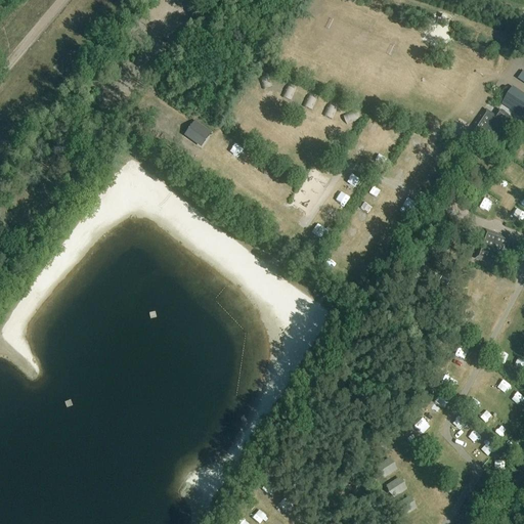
[(501,103),(523,119),(523,118),(523,96),(512,88),(501,103)]
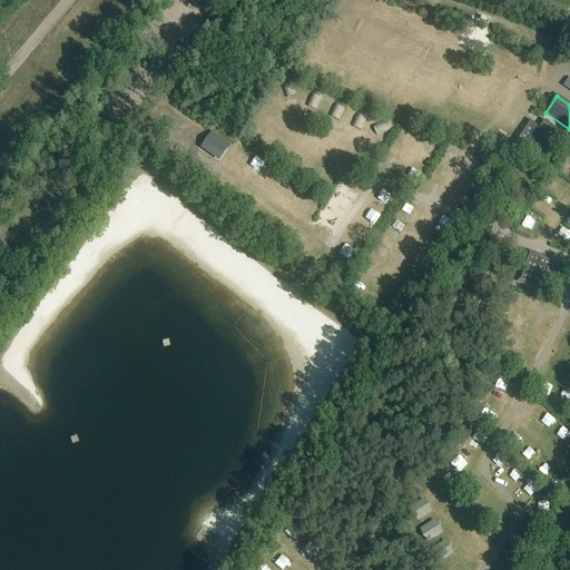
[(558,130),(542,120),(523,148),(539,158),(558,130)]
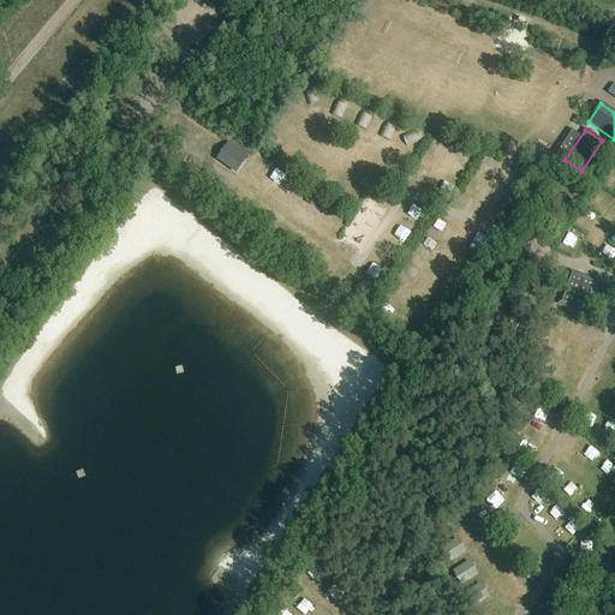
[(225,148),(212,166),(232,180),(245,162),(225,148)]
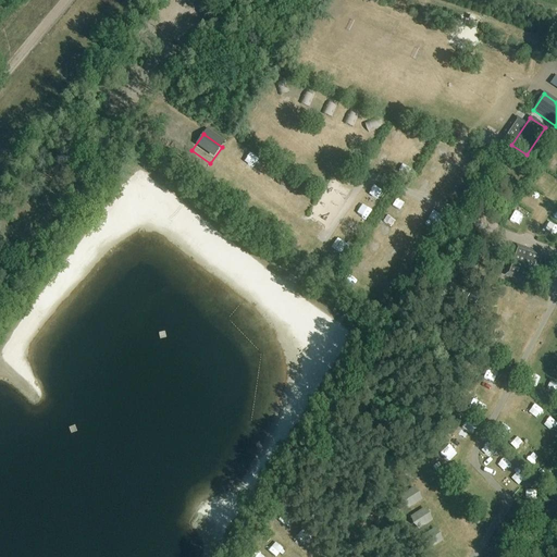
[(531,285),(542,256),(517,247),(506,276),(531,285)]
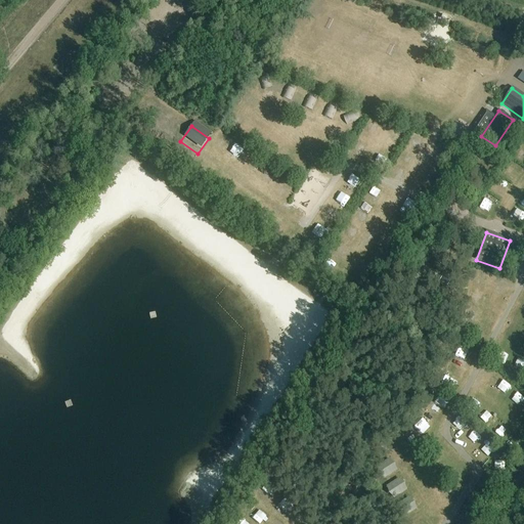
[(447,259),(445,266),(454,268),(456,262),(447,259)]
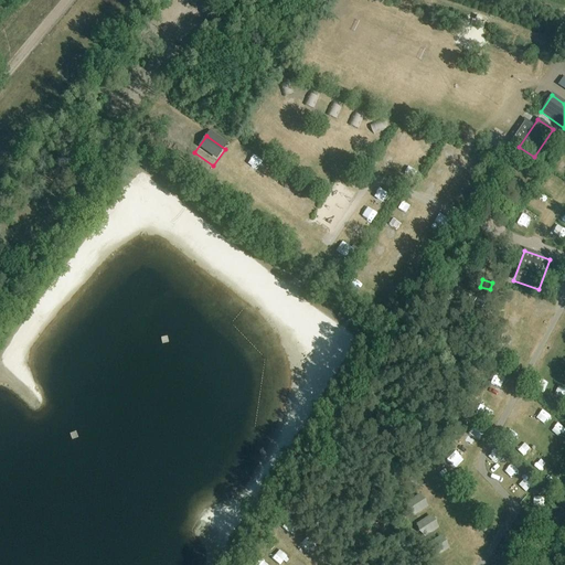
[(477,298),(473,305),(482,310),(486,302),(477,298)]
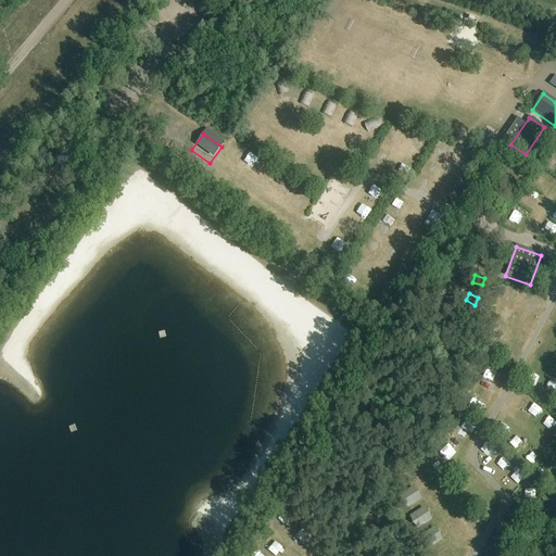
[(460,308),(457,315),(466,320),(469,313),(460,308)]
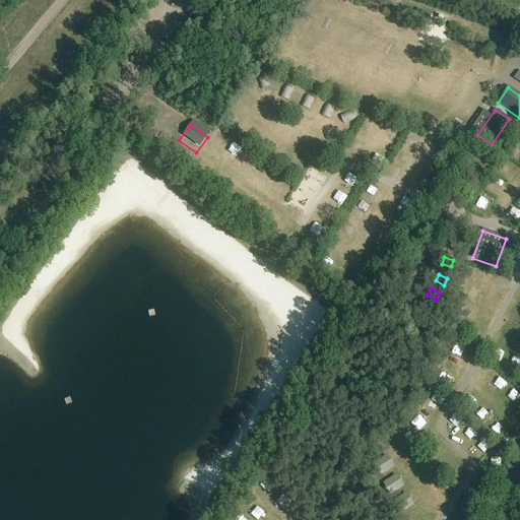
[(374,464),(382,476),(396,465),(388,454),(374,464)]
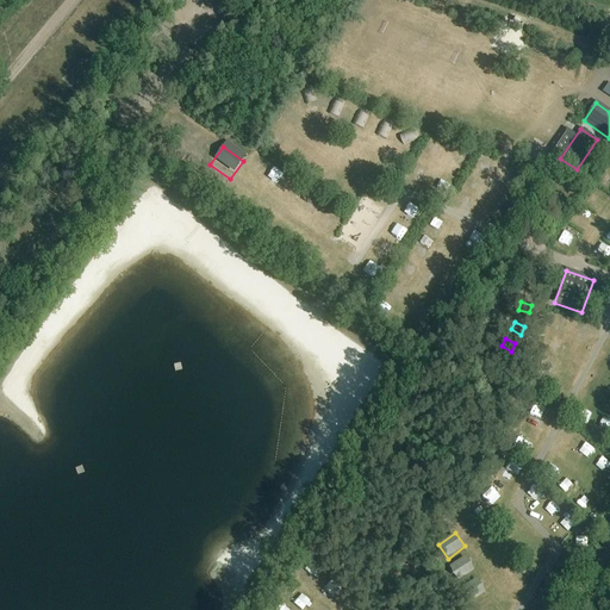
[(449,566),(459,580),(477,571),(467,555),(449,566)]
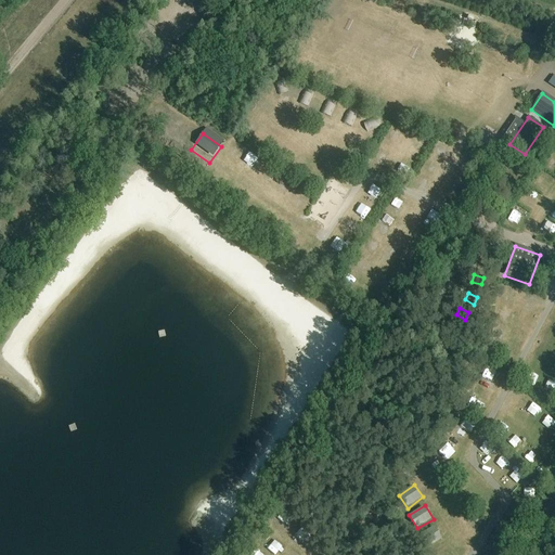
[(422,532),(428,546),(443,540),(437,526),(422,532)]
